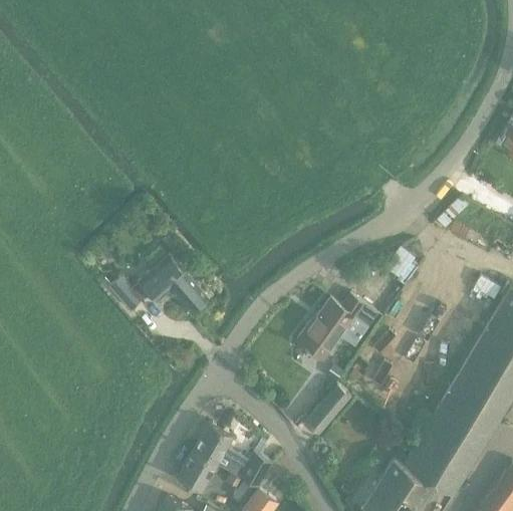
[(512,122),(500,146),(512,153),(512,122)]
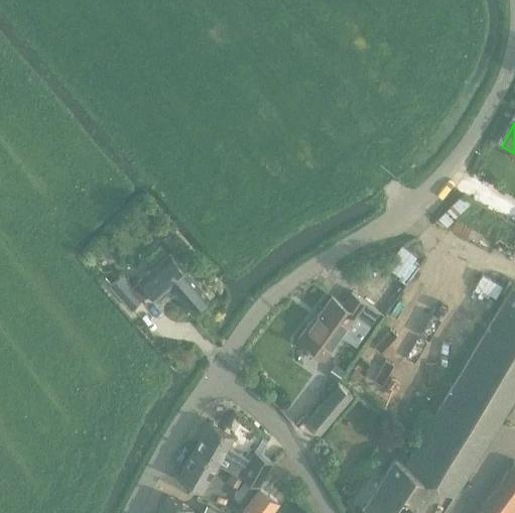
[(190,315),(209,301),(171,254),(138,280),(154,301),(169,289),(190,315)]
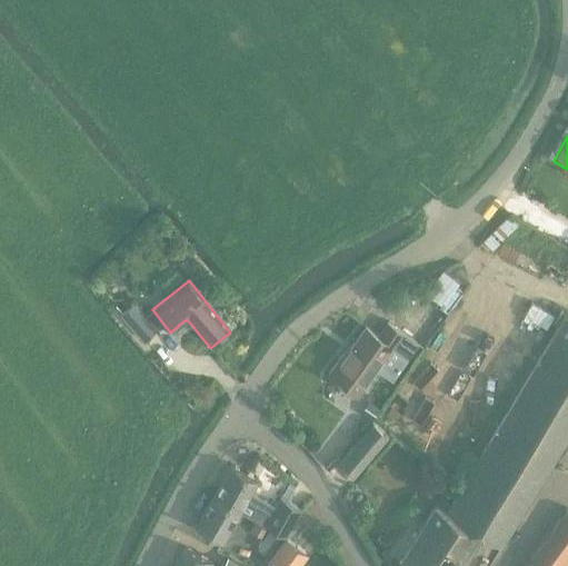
[(143,344),(157,331),(135,304),(120,316),(143,344)]
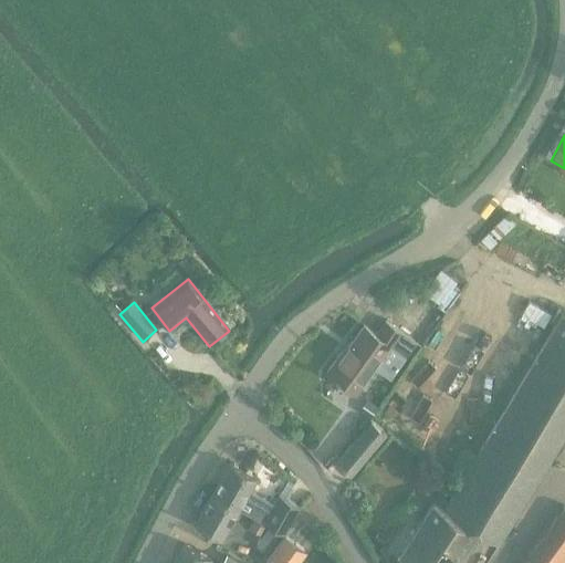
[(542,330),(551,316),(530,303),(521,316),(542,330)]
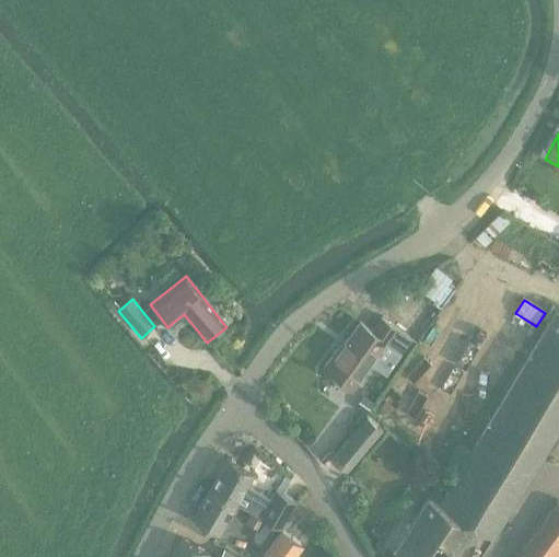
[(445,494),(438,506),(473,528),(472,529),(491,541),(558,429),(558,313),(556,312),(468,454),(457,448),(446,465),(457,473),(447,488),(443,486),(441,490),(445,494)]
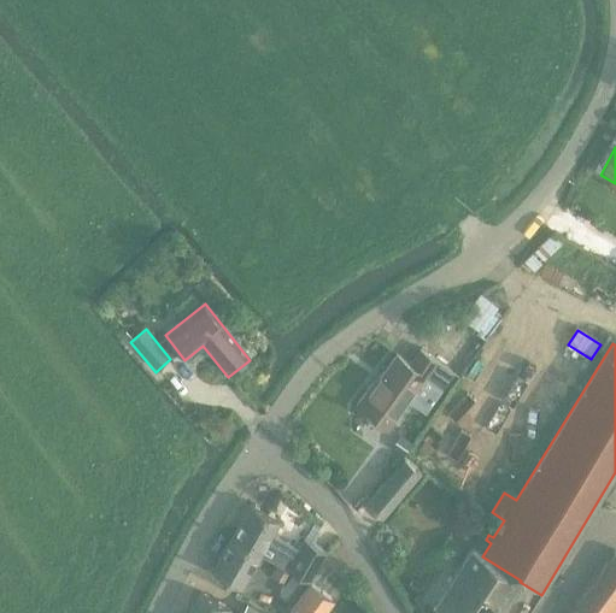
[(364,414),(363,417),(369,422),(370,420),(386,432),(426,381),(440,393),(452,377),(435,364),(444,353),(432,345),(423,354),(411,370),(396,358),(373,388),(370,387),(355,407),(364,414)]
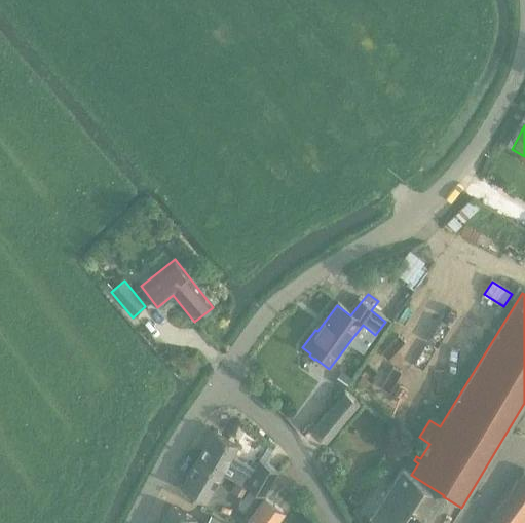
[(342,374),(334,385),(343,393),(351,381),(342,374)]
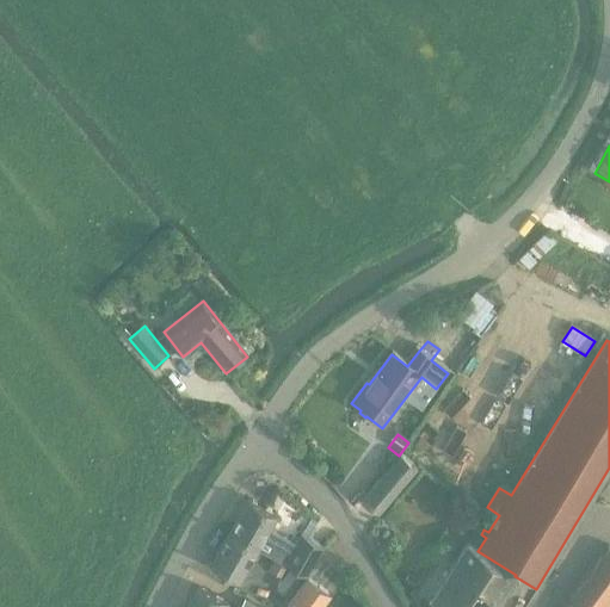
[(379,518),(416,472),(400,459),(363,505),(379,518)]
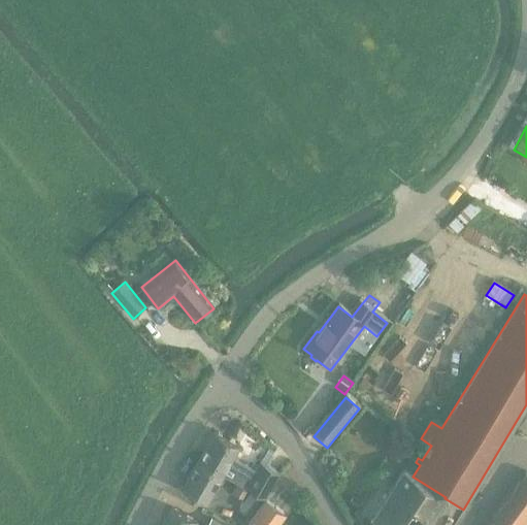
[(215,434),(198,463),(221,477),(233,484),(246,461),(234,454),(237,448),(215,434)]
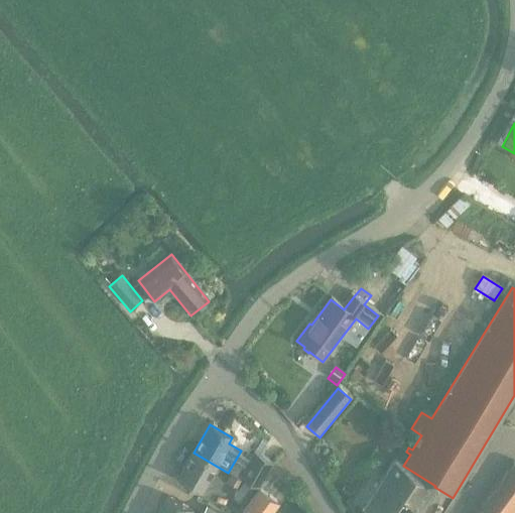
[(232,475),(243,482),(258,490),(272,465),(260,458),(263,452),(257,449),(245,470),(236,465),(231,474),(232,475)]
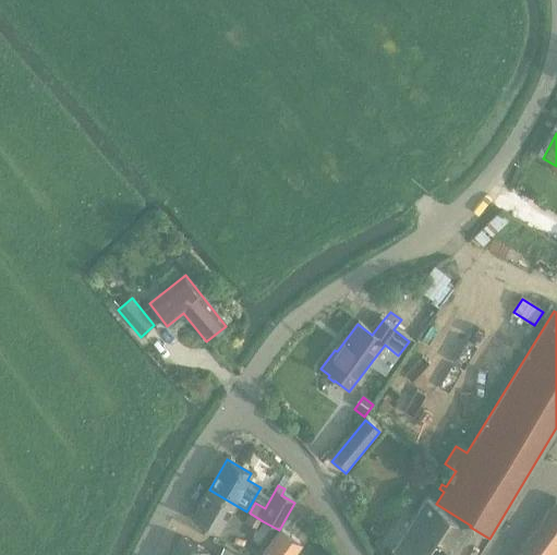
[(216,533),(233,504),(209,490),(192,520),(216,533)]
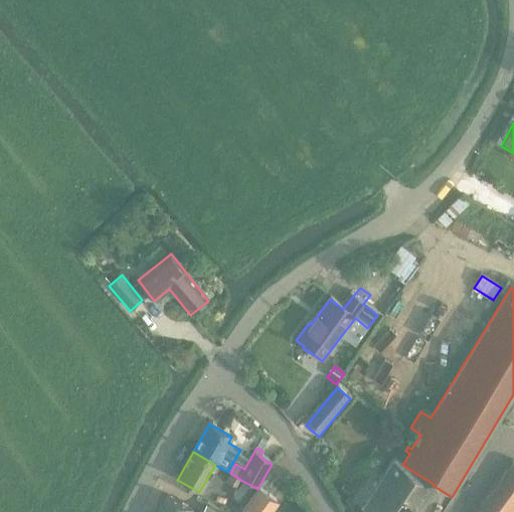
[(362,509),(363,510),(365,511),(416,511),(434,486),(435,485),(402,465),(392,459),(362,509)]
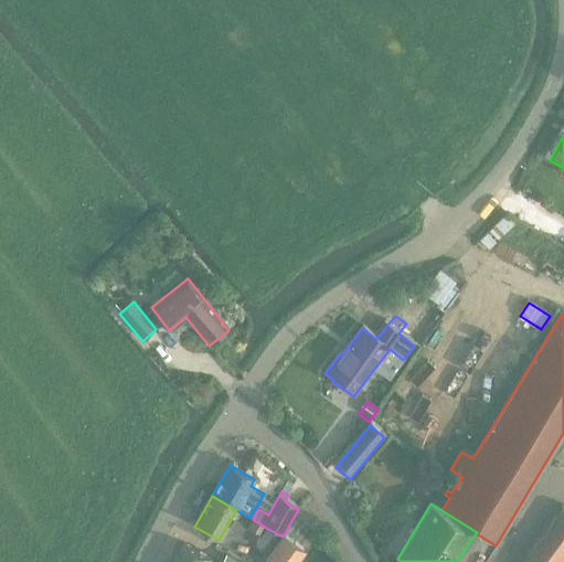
[(563,561),(563,510),(562,509),(522,561),(563,561)]
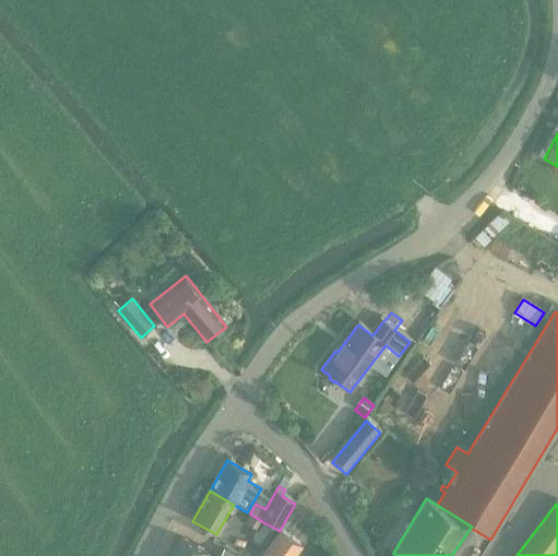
[(258,532),(263,522),(251,515),(246,524),(258,532)]
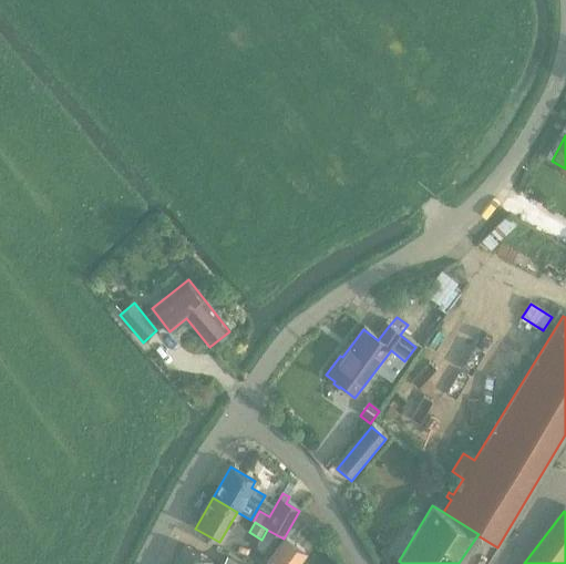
[(378,535),(373,542),(382,549),(388,542),(378,535)]
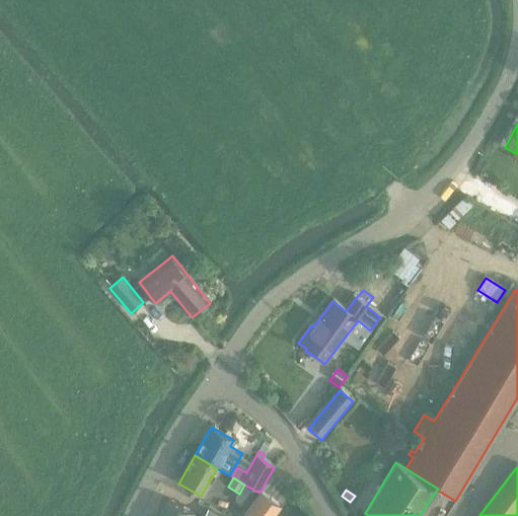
[(275,515),(281,508),(261,493),(243,515),(275,515)]
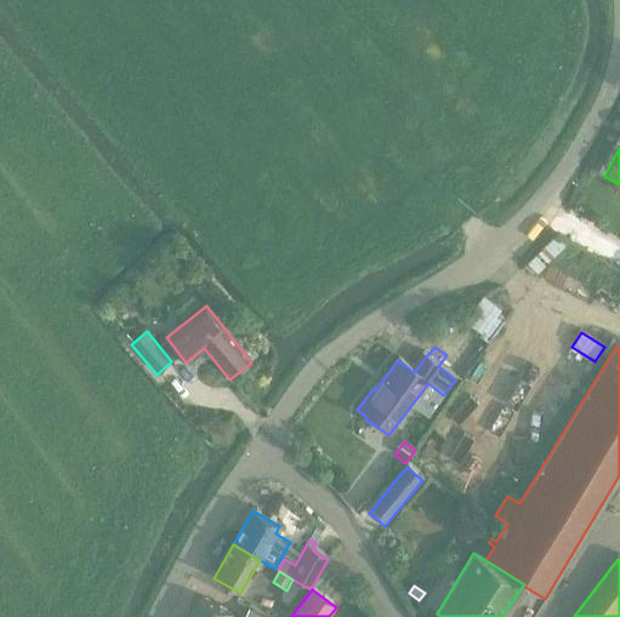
[(202,601),(193,616),(228,616),(202,601)]
